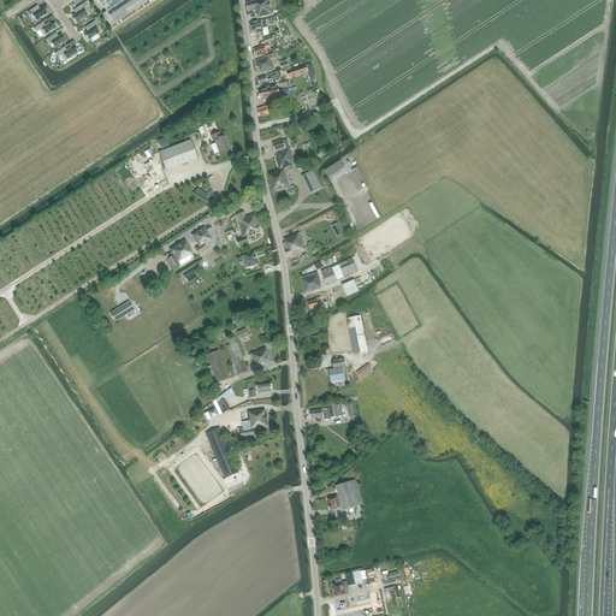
[(98,0),(106,11),(123,0),(98,0)]
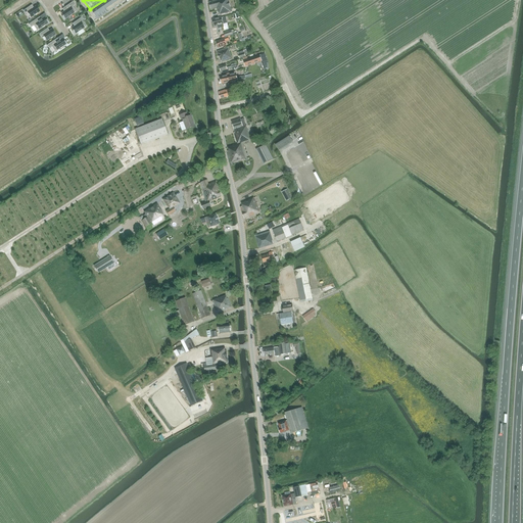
[(104,0),(90,9),(87,11),(94,21),(98,18),(97,17),(99,16),(100,17),(101,17),(100,15),(102,14),(103,15),(107,12),(106,11),(108,10),(109,11),(113,8),(112,7),(114,6),(115,7),(120,4),(119,3),(121,1),(122,3),(126,0),(104,0)]
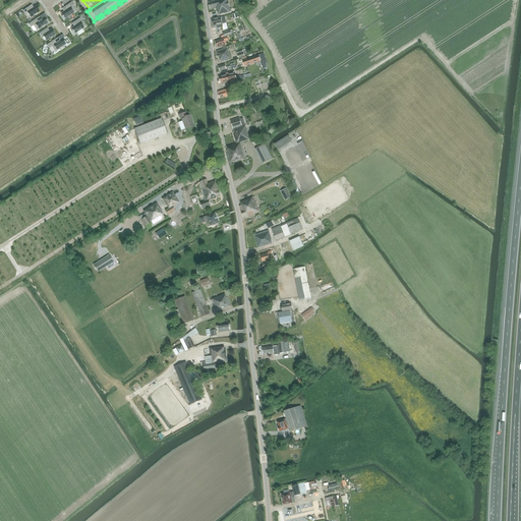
[(227,0),(214,0),(209,1),(210,9),(216,8),(217,11),(218,11),(219,15),(230,12),(227,0)]
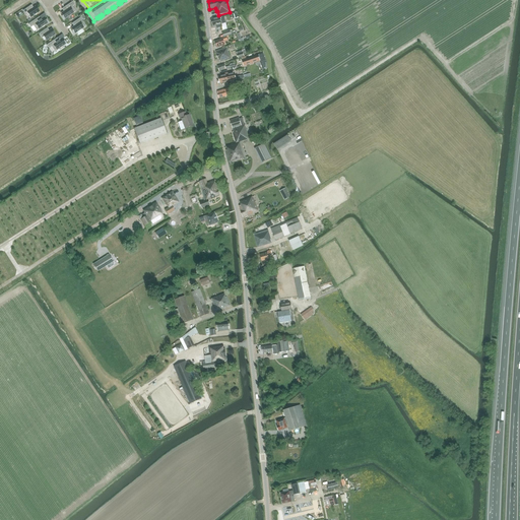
[(64,11),(61,13),(63,16),(62,16),(64,19),(68,16),(68,17),(71,15),(70,15),(76,11),(72,6),(75,5),(73,1),(62,9),(64,11)]
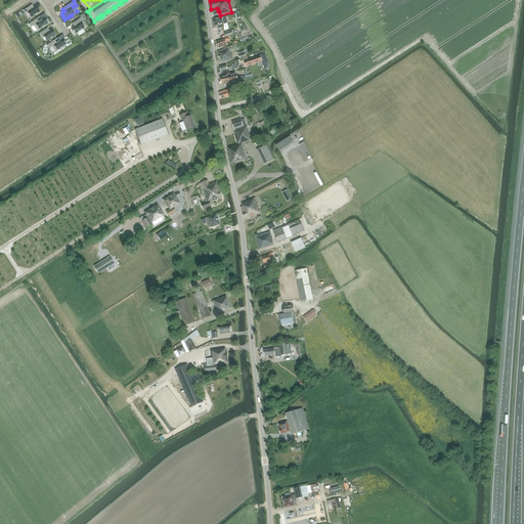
[(32,5),(24,10),(26,14),(28,12),(31,17),(34,15),(35,15),(37,13),(40,11),(36,6),(34,8),(32,5)]
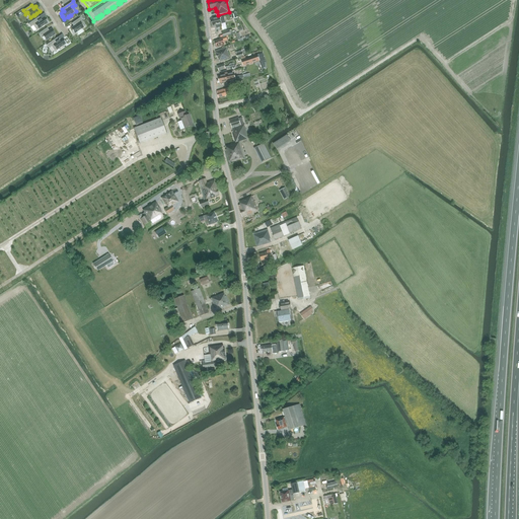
[(40,16),(28,24),(30,27),(33,25),(36,30),(42,27),(45,25),(49,22),(47,19),(46,20),(44,17),(42,19),(40,16)]
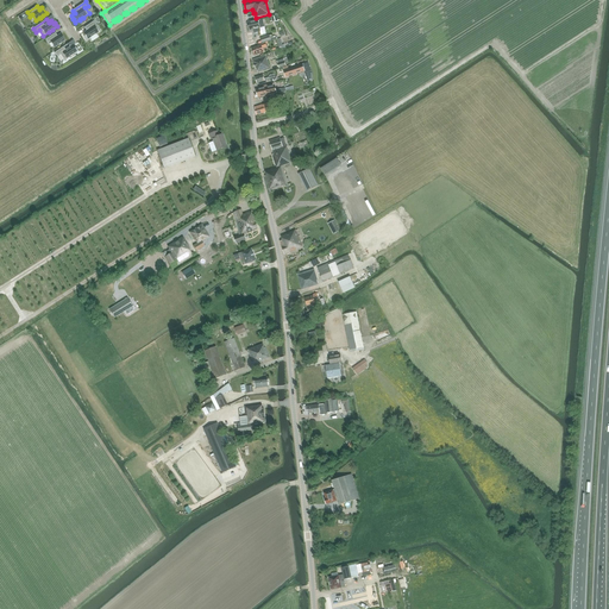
[(265,27),(263,19),(248,23),(249,31),(253,30),(253,33),(261,32),(259,29),(265,27)]
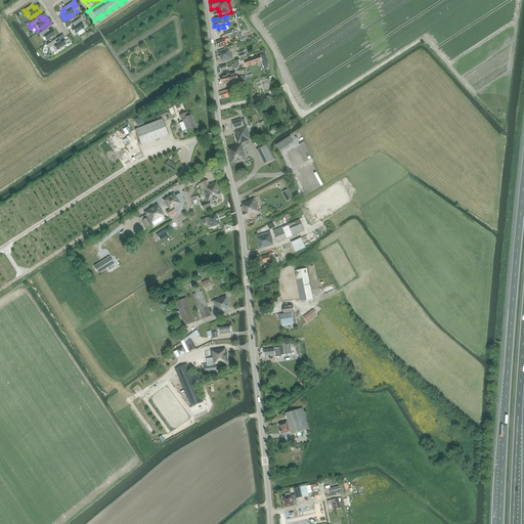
[(75,27),(72,29),(74,31),(73,32),(75,35),(79,32),(82,30),(81,30),(86,27),(81,18),(73,24),(75,27)]
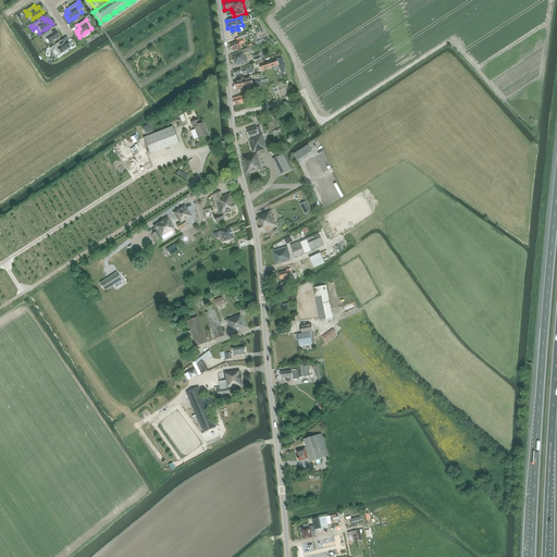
[(50,31),(41,36),(44,39),(46,38),(50,44),(52,41),(52,42),(56,40),(56,39),(59,37),(56,32),(52,33),(50,31)]
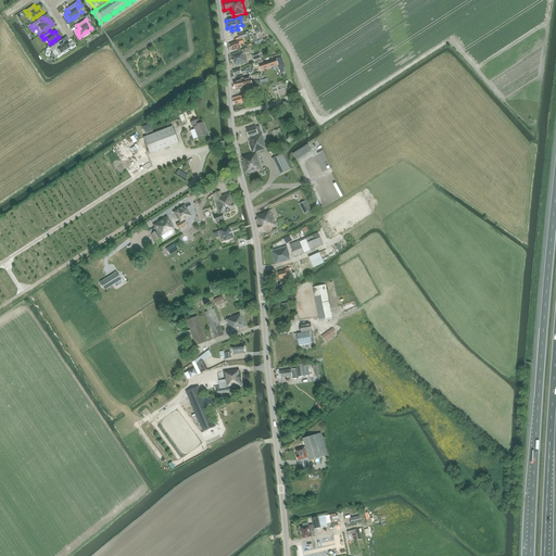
[(238,41),(230,45),(232,51),(241,48),(240,46),(242,45),(241,43),(243,42),(242,39),(238,41)]
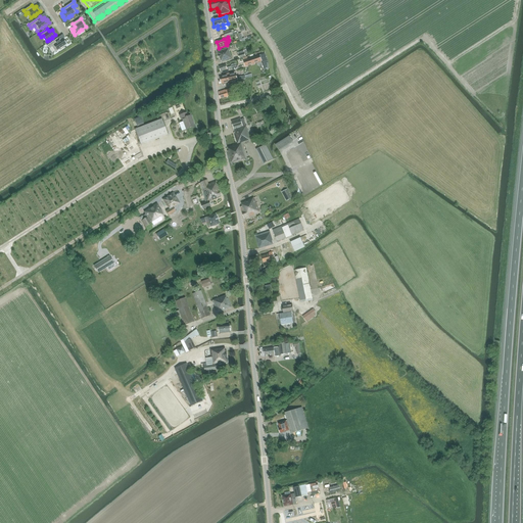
[(57,38),(47,45),(49,49),(52,47),(55,52),(60,48),(60,49),(63,47),(63,46),(66,44),(64,41),(64,42),(62,39),(59,41),(57,38)]
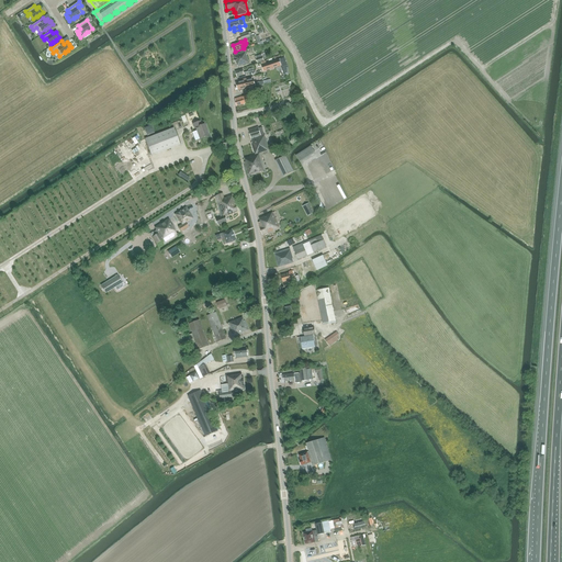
[(245,52),(233,55),(236,64),(237,64),(238,66),(249,63),(245,52)]
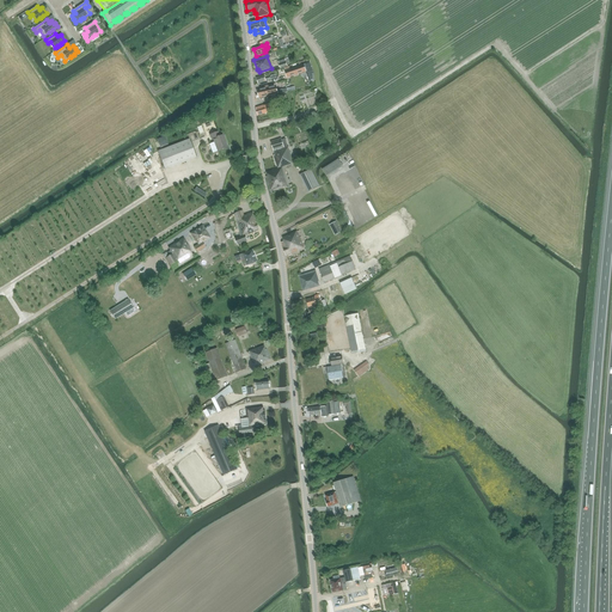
[(288,59),(285,60),(279,62),(281,68),(287,66),(287,63),(289,62),(288,59)]
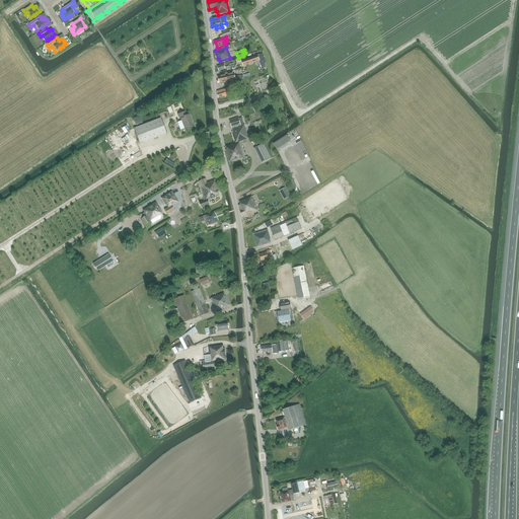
[(263,53),(241,60),(243,66),(261,61),(264,69),(267,68),(266,63),(263,53)]
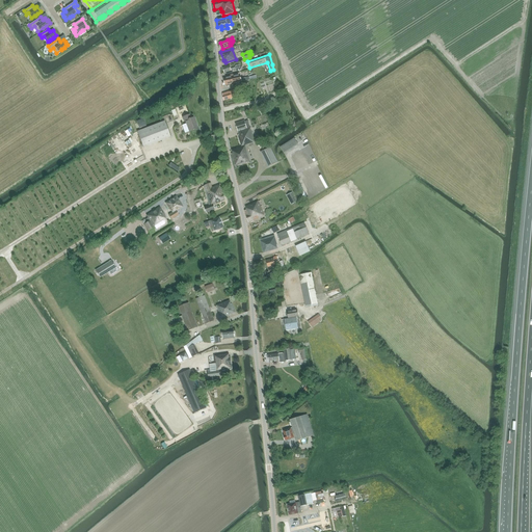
[(225,85),(246,81),(245,78),(241,79),(240,75),(239,75),(239,73),(223,77),(225,85)]
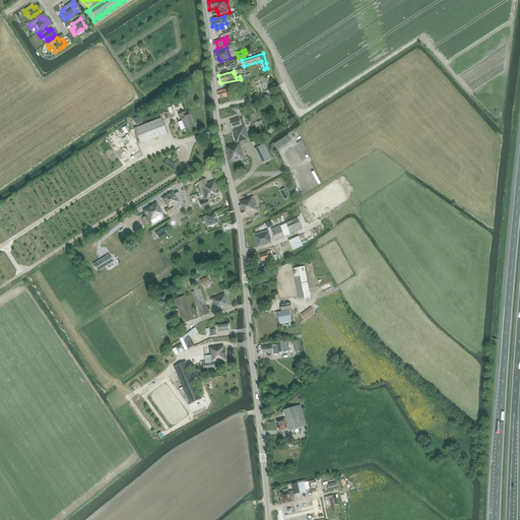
[(234,93),(232,87),(217,91),(218,99),(234,93)]
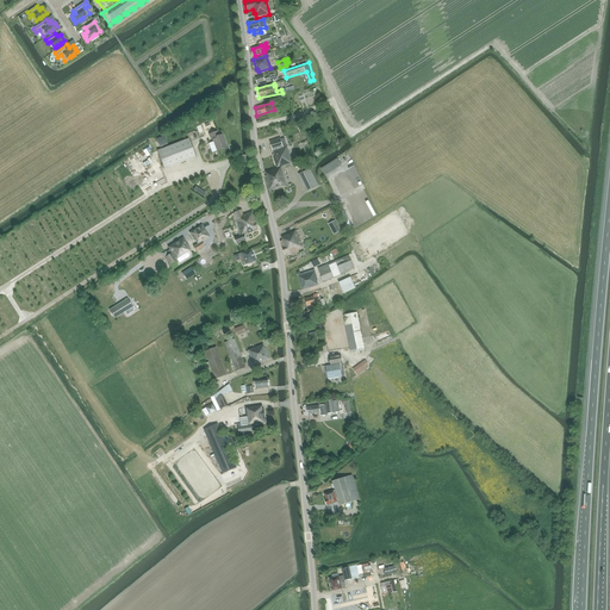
[(217,151),(226,148),(222,135),(219,136),(218,132),(210,135),(211,139),(212,139),(217,151)]
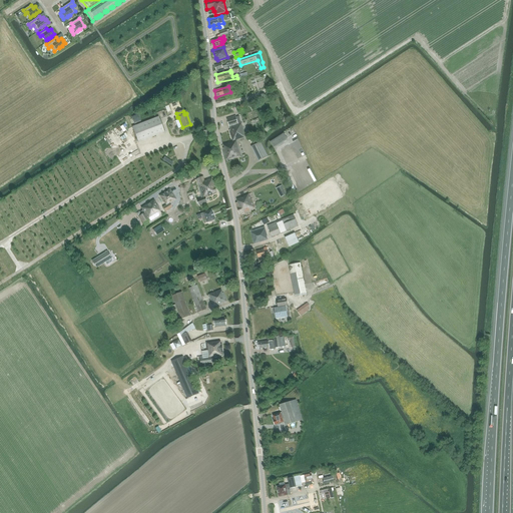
[(138,115),(132,117),(134,123),(140,120),(138,115)]
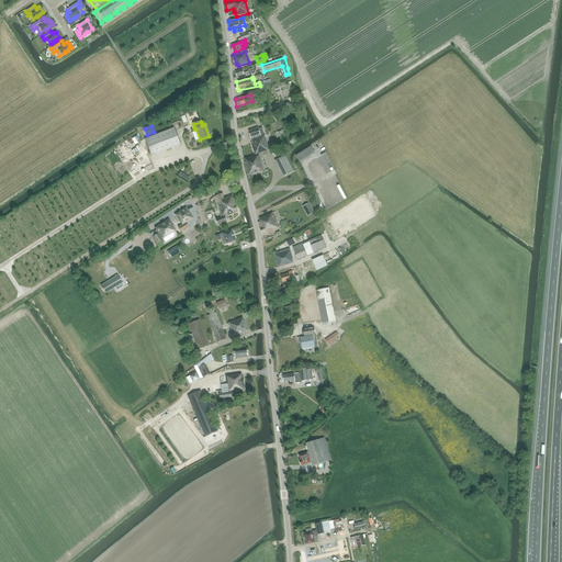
[(258,127),(248,131),(253,143),(251,143),(255,155),(260,154),(270,150),(265,135),(262,127),(259,128),(258,127)]
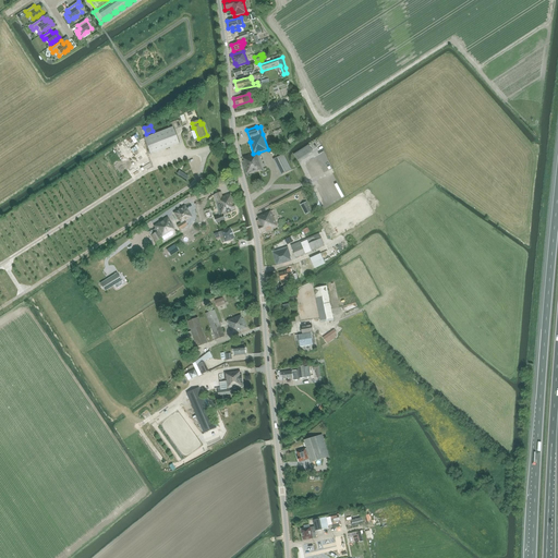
[(150,155),(179,144),(173,128),(144,138),(150,155)]
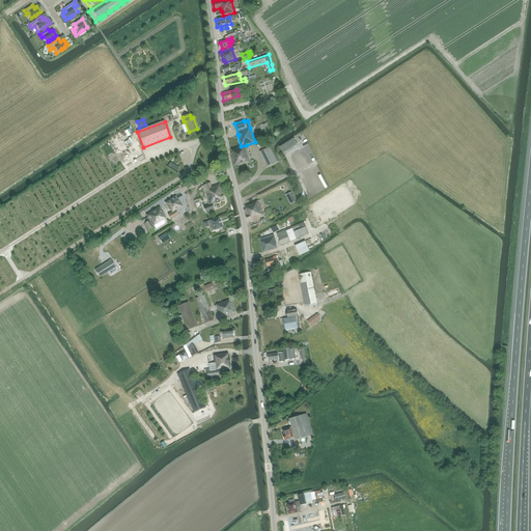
[(119,137),(127,130),(124,127),(116,134),(119,137)]
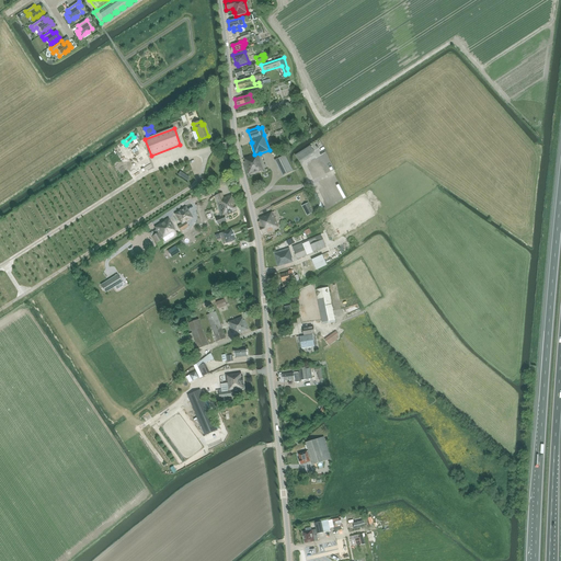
[(254,155),(244,158),(245,162),(244,162),(248,174),(249,175),(265,169),(260,153),(254,155)]
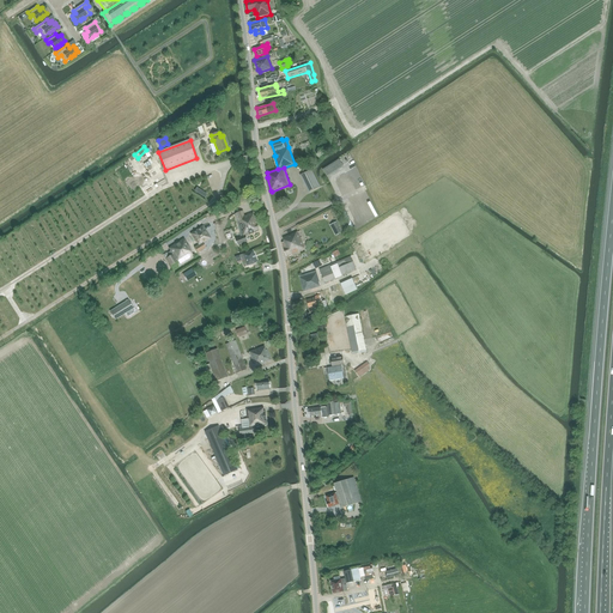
[(320,186),(310,169),(299,175),(308,192),(320,186)]
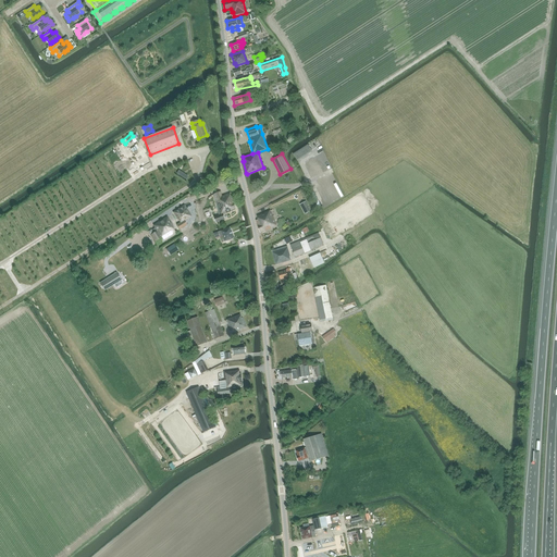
[(321,162),(318,157),(316,159),(313,155),(309,157),(314,168),(319,166),(318,164),(321,162)]
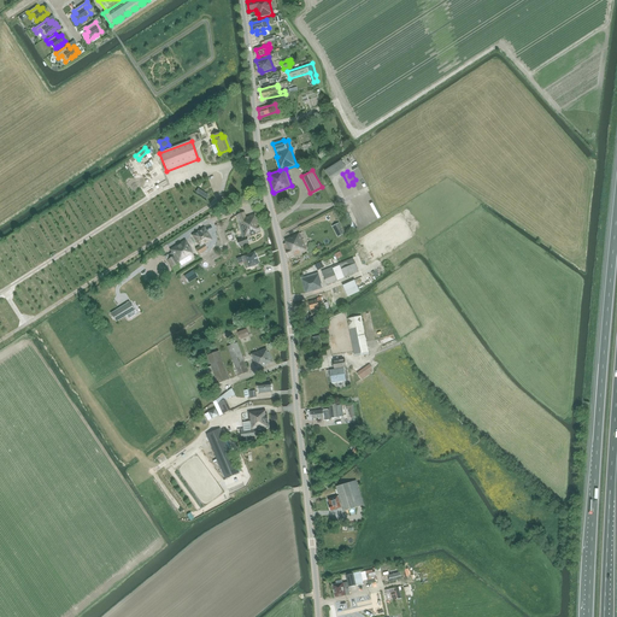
[(198,188),(195,192),(206,199),(209,195),(198,188)]
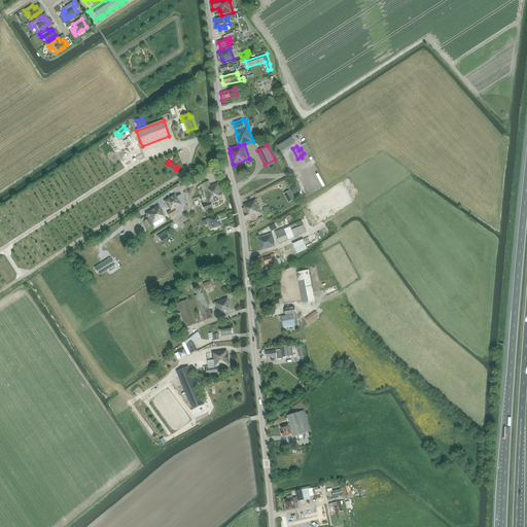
[(222,199),(219,187),(218,187),(217,184),(209,186),(208,182),(201,184),(207,204),(203,205),(205,210),(213,208),(211,203),(222,199)]
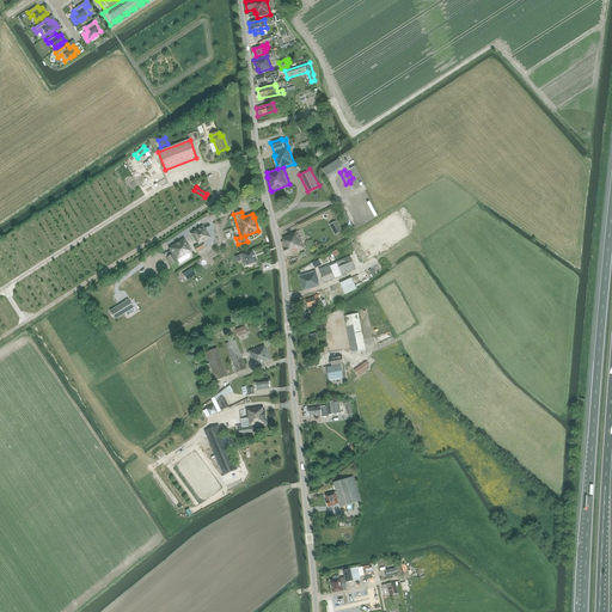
[(330,225),(336,236),(342,232),(336,221),(330,225)]
